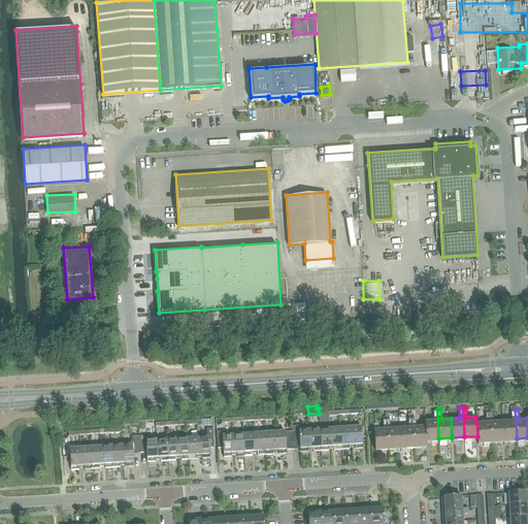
[(425,425),(426,439),(438,438),(437,410),(433,410),(434,419),(425,420),(425,425)]
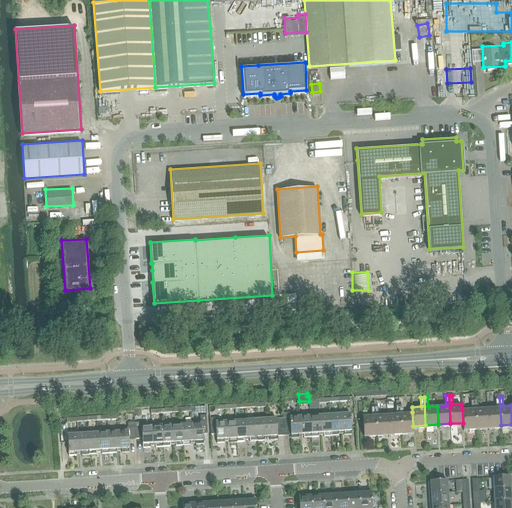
[(497,406),(487,407),(488,426),(501,425),(499,397),(496,397),(497,406)]
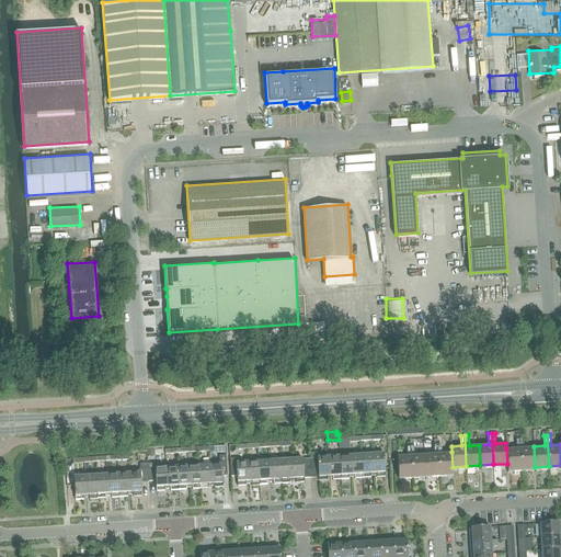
[(517,447),(506,448),(507,464),(507,469),(522,468),(519,436),(516,438),(517,447)]
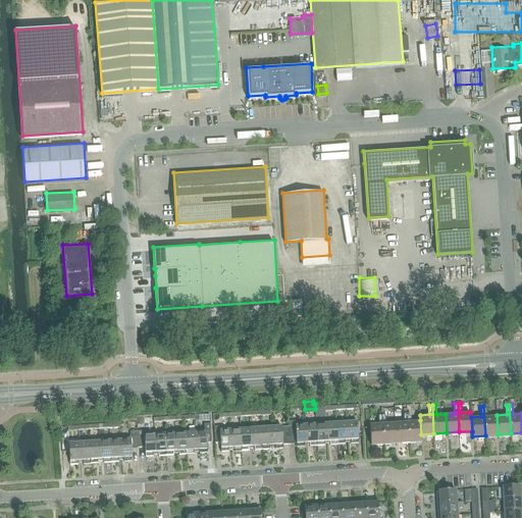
[(486,406),(483,406),(485,435),(498,434),(497,415),(487,415),(486,406)]
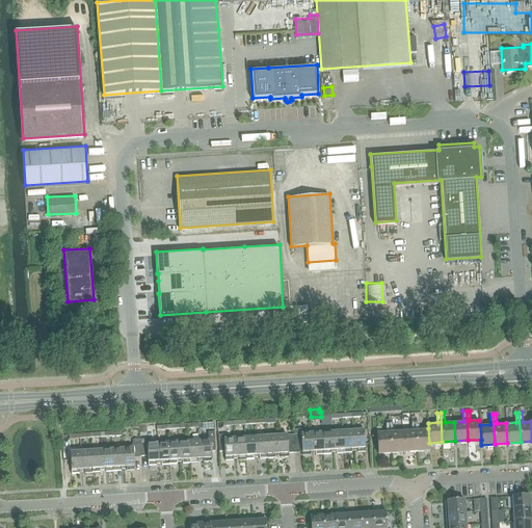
[(413,429),(403,430),(403,450),(417,449),(415,419),(411,419),(413,429)]
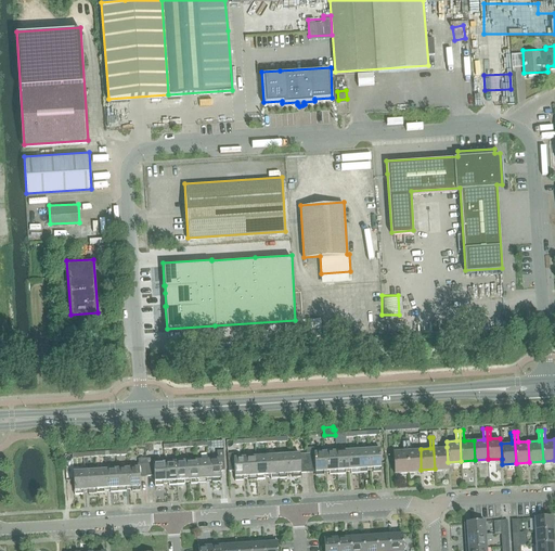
[(437,437),(433,437),(435,469),(448,468),(448,462),(447,447),(437,448),(437,437)]
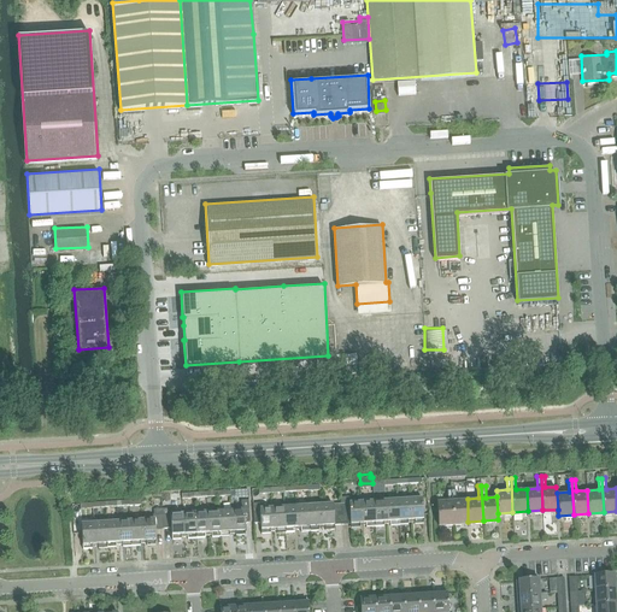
[(456,487),(452,488),(453,522),(468,522),(468,499),(456,499),(456,487)]
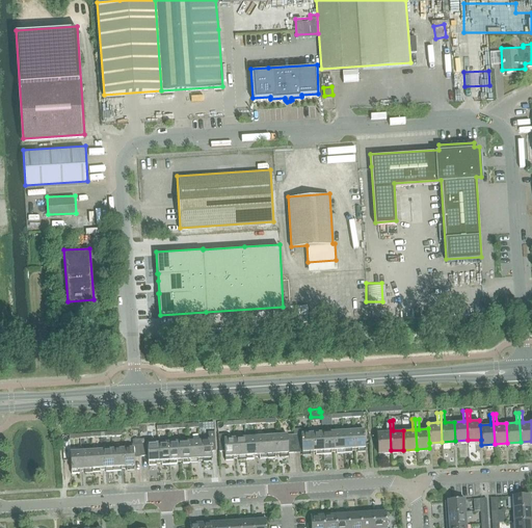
[(391,450),(390,421),(386,421),(387,430),(376,431),(378,451),(391,450)]
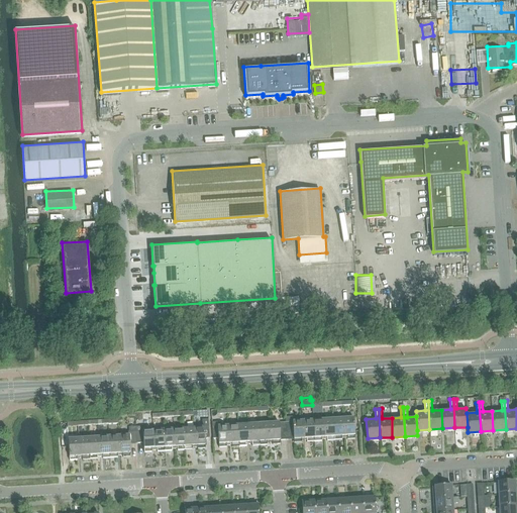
[(343,415),(337,415),(337,414),(335,412),(333,412),(333,416),(334,437),(342,437),(342,435),(344,434),(343,415)]
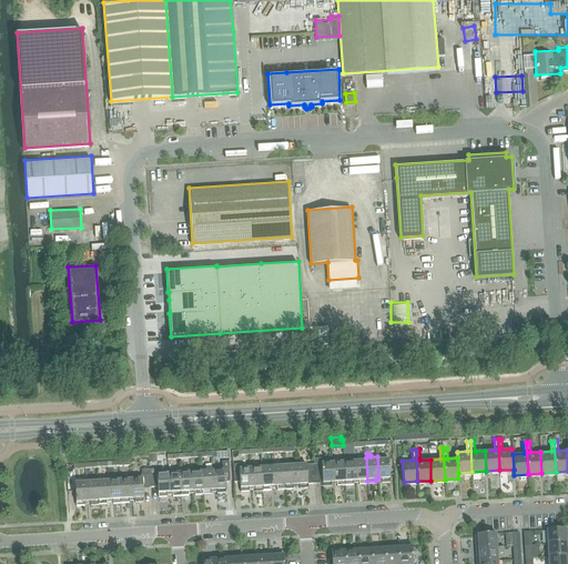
[(322,454),(314,455),(314,461),(315,473),(315,480),(323,480),(323,484),(332,483),(332,481),(334,481),(333,460),(322,460),(322,454)]
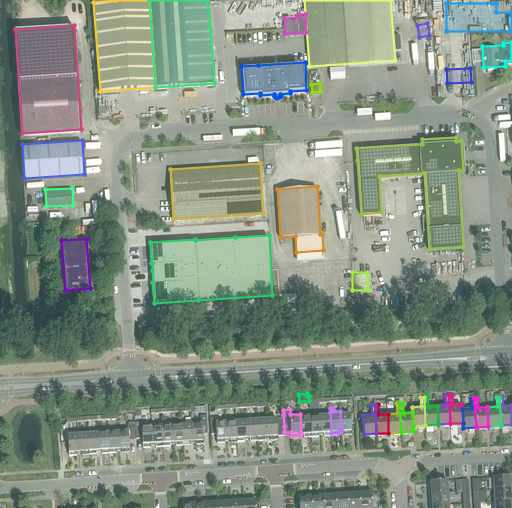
[(304,435),(311,434),(310,413),(309,410),(307,410),(305,412),(305,413),(300,414),(301,433),(304,433),(304,435)]
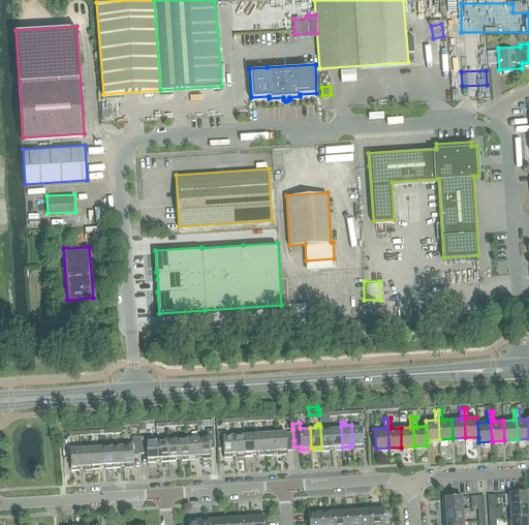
[(362,424),(351,425),(352,444),(355,444),(355,446),(363,446),(362,424)]
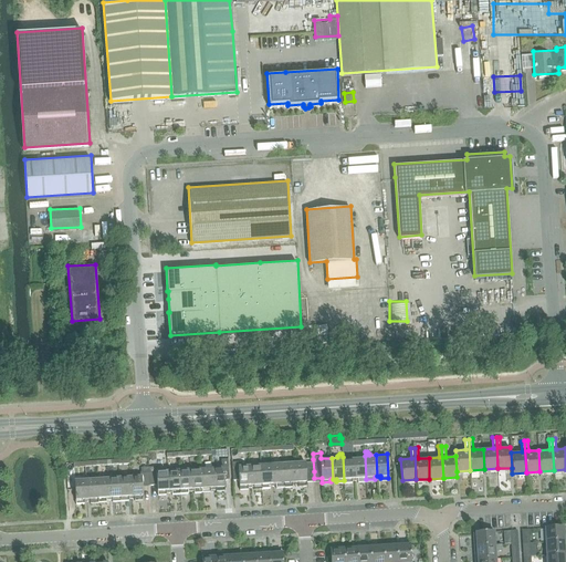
[(221,466),(212,466),(213,487),(217,487),(217,489),(224,488),(224,477),(229,477),(227,456),(221,457),(221,466)]
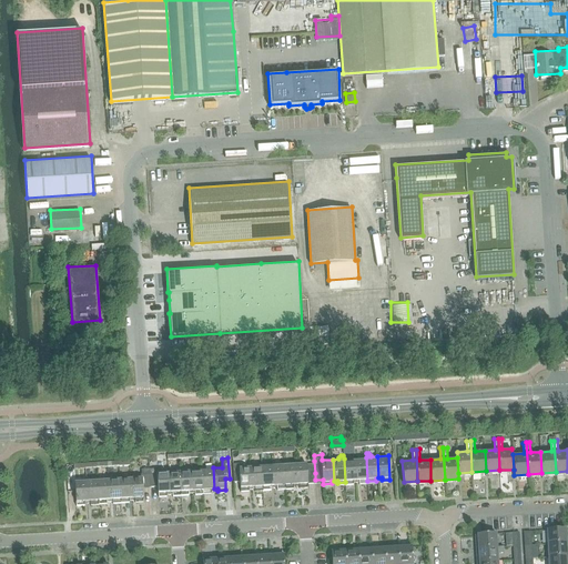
[(355,457),(344,459),(345,482),(354,482),(354,480),(356,480),(355,457)]
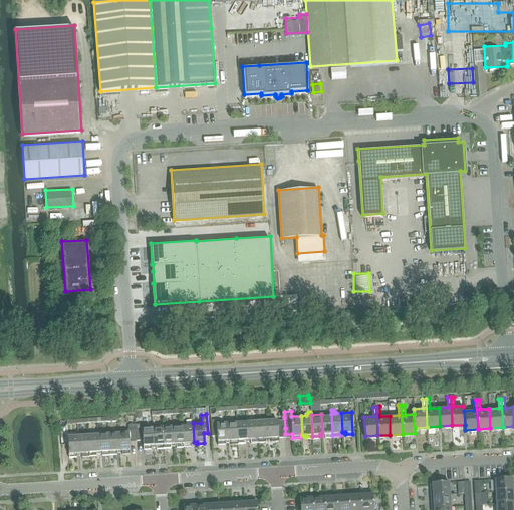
[(331,414),(321,414),(322,434),(325,434),(325,435),(332,435),(331,414)]
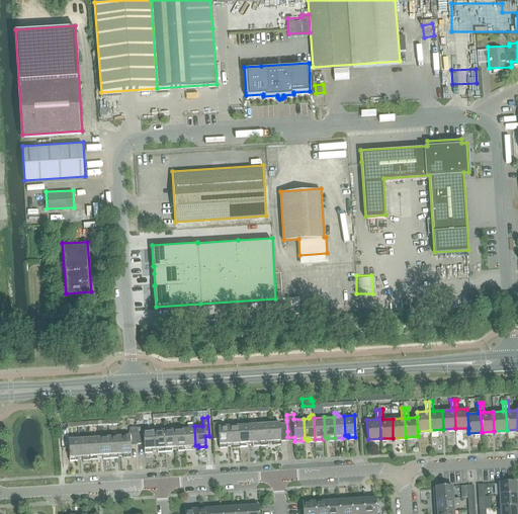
[(240,444),(239,419),(236,419),(234,421),(235,423),(229,424),(230,443),(233,443),(233,445),(240,444)]
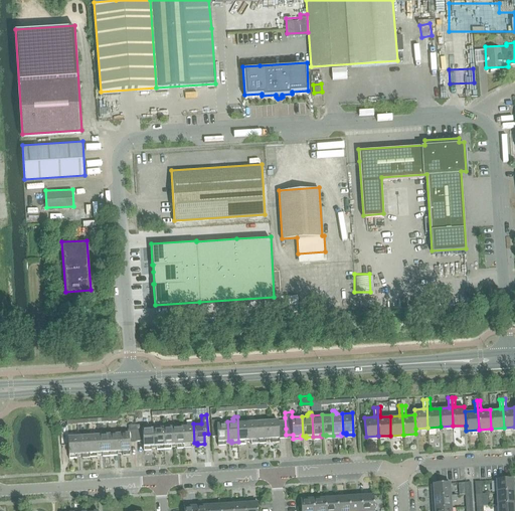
[(237,416),(238,442),(246,442),(246,440),(248,440),(247,419),(241,420),(240,417),(239,416),(237,416)]
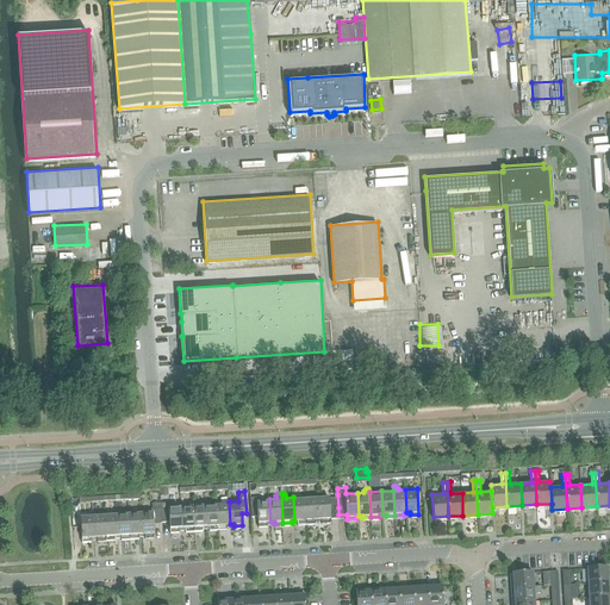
[(250,494),(250,500),(251,513),(257,513),(259,524),(268,524),(268,522),(271,522),(269,499),(261,499),(261,497),(259,494),(250,494)]
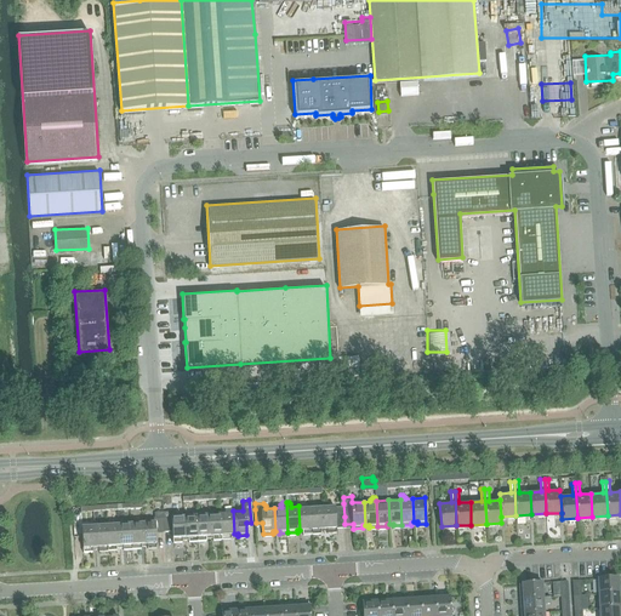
[(345,517),(343,503),(323,505),(324,528),(328,528),(328,530),(337,530),(336,525),(345,524),(345,517)]
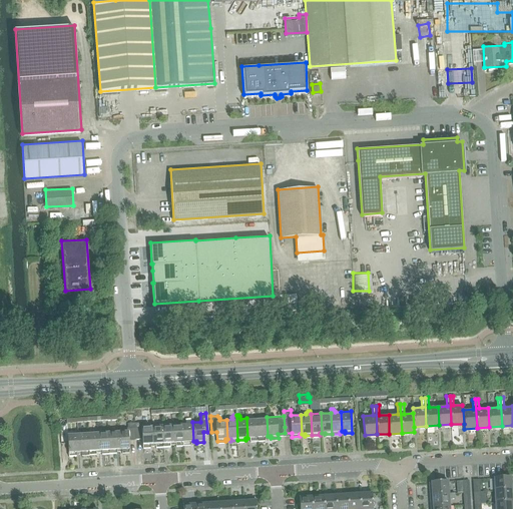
[(267,417),(257,418),(258,439),(266,438),(266,436),(268,436),(267,417)]
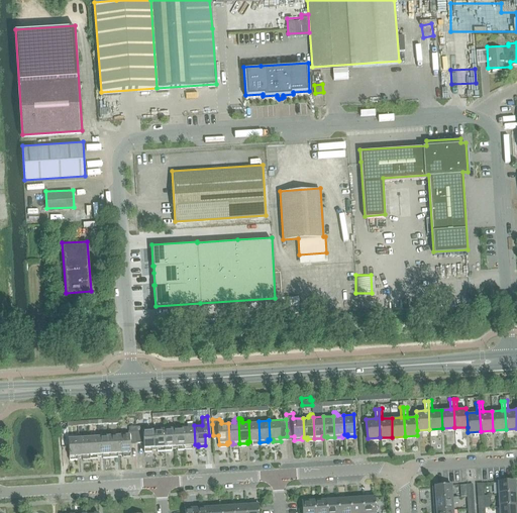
[(259,421),(248,421),(249,441),(252,440),(252,442),(260,442),(259,421)]
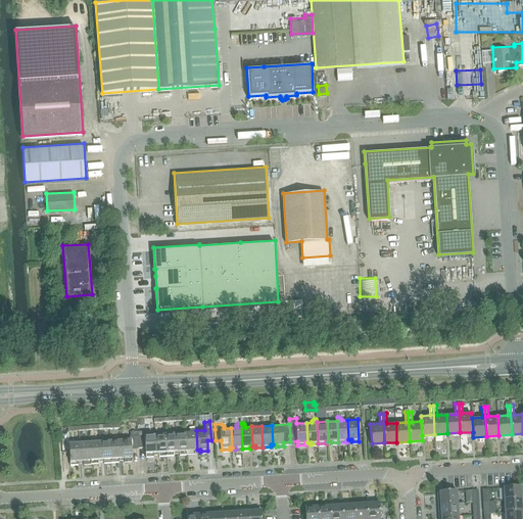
[(138,445),(138,434),(137,428),(130,429),(131,433),(128,433),(127,435),(127,437),(121,438),(122,458),(125,458),(125,460),(133,459),(132,445),(138,445)]
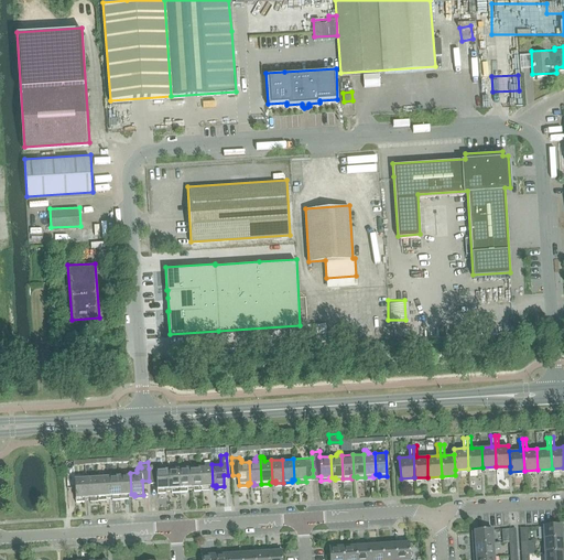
[(148,462),(149,469),(149,481),(156,481),(158,491),(166,491),(165,488),(169,488),(167,467),(156,467),(156,462),(148,462)]
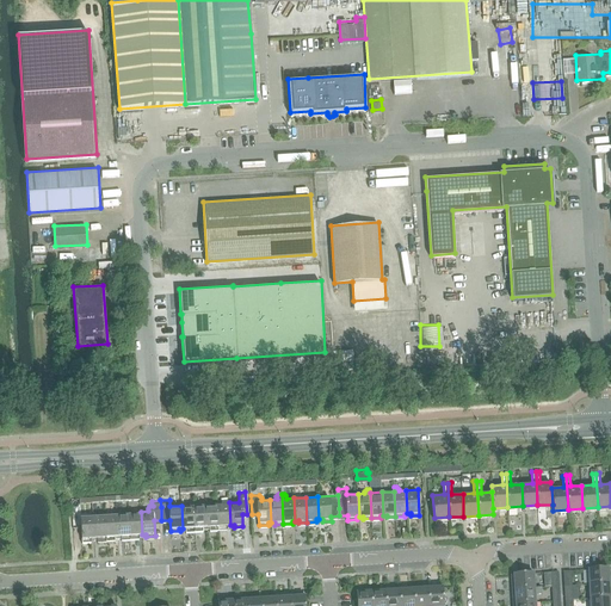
[(229,502),(217,504),(218,529),(228,527),(228,525),(230,525),(229,502)]
